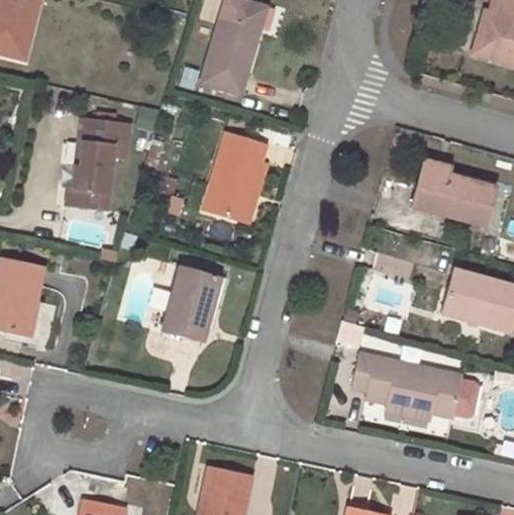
[(0,0),(0,8),(1,9),(0,13),(0,49),(29,58),(42,0),(0,0)]
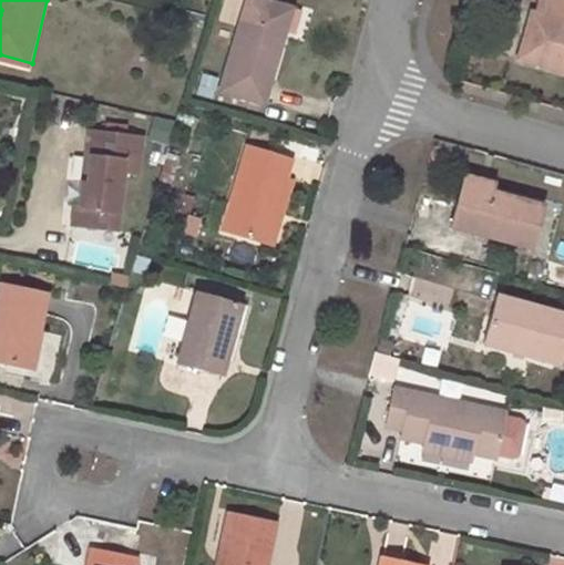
[(286,3),(274,0),(247,0),(223,89),(268,101),(285,41),(276,38),(286,3)]
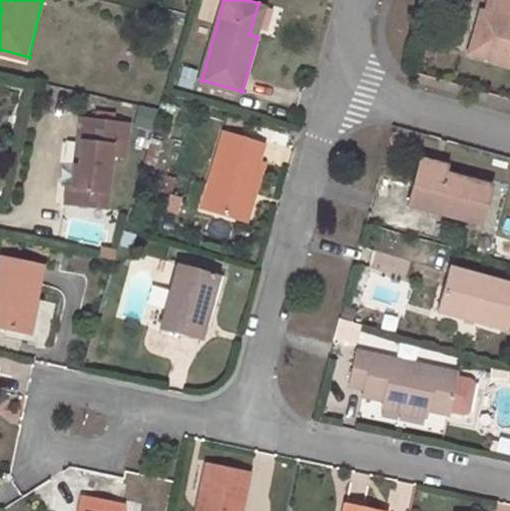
[(471,51),(509,60),(509,0),(487,0),(485,10),(482,9),(471,51)]
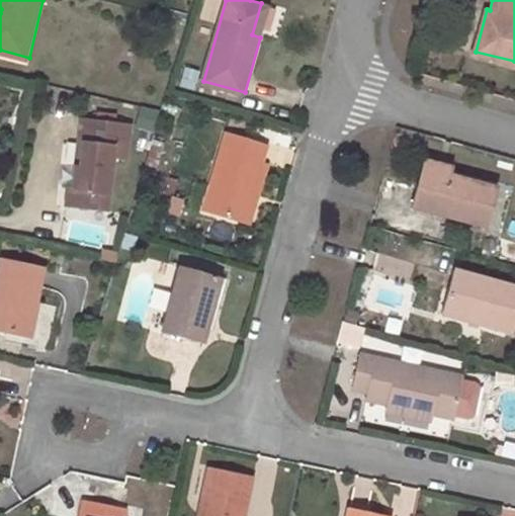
[(269,6),(261,3),(252,34),(260,37),(269,6)]
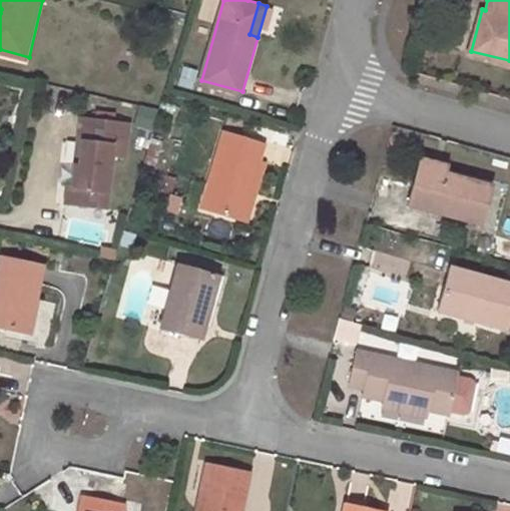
[(193,87),(197,68),(183,64),(178,83),(193,87)]
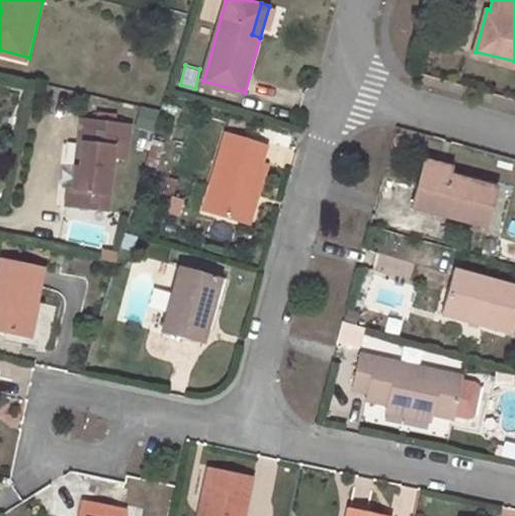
[(86,144),(85,170),(80,170),(80,191),(76,191),(76,208),(101,208),(102,192),(116,192),(116,155),(129,155),(129,122),(81,122),(80,144),(86,144)]
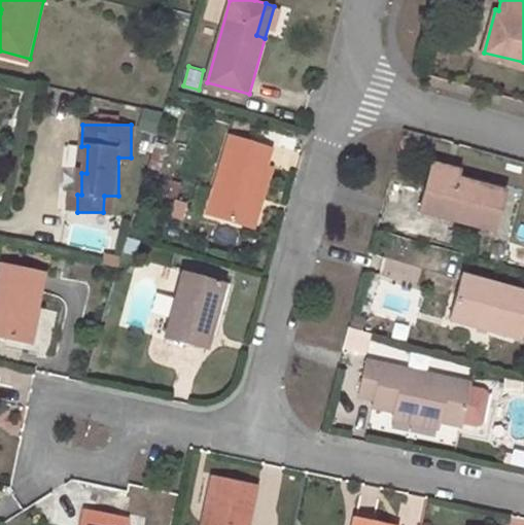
[(269,146),(233,135),(210,212),(245,223),(263,164),(269,146)]
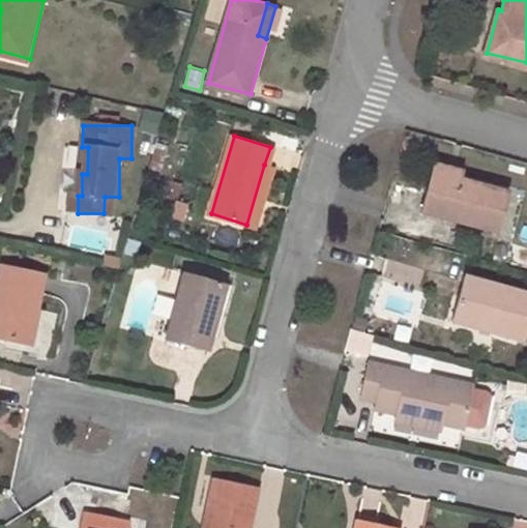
[(433,170),(462,177),(464,168),(436,160),(433,170)]
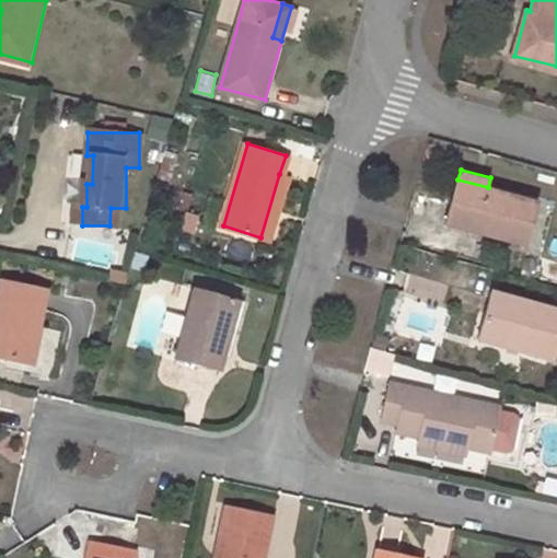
[(287,176),(279,174),(260,237),(267,239),(287,176)]
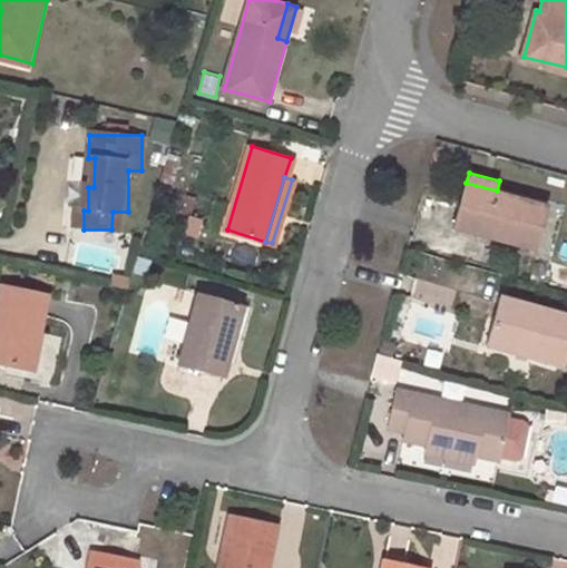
[(453,225),(536,248),(548,204),(497,191),(466,183),(453,225)]
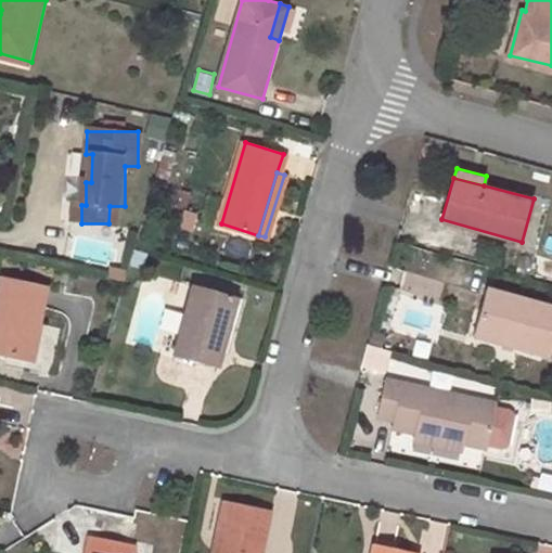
[(108,223),(124,223),(125,206),(110,206),(108,223)]
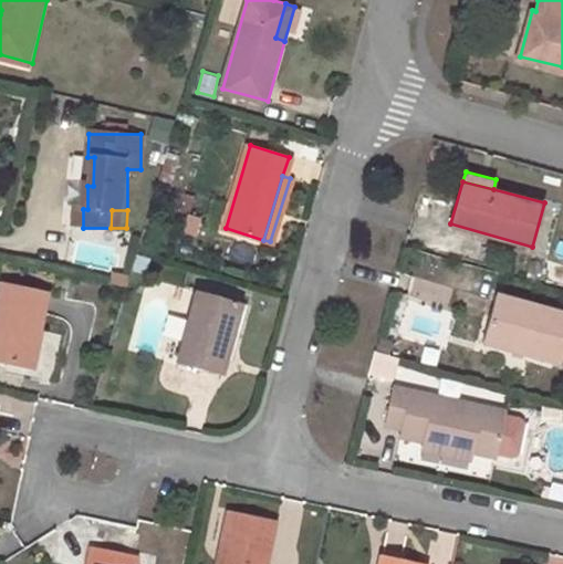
[(34,327),(42,330),(51,291),(3,280),(0,293),(0,356),(27,363),(34,327)]
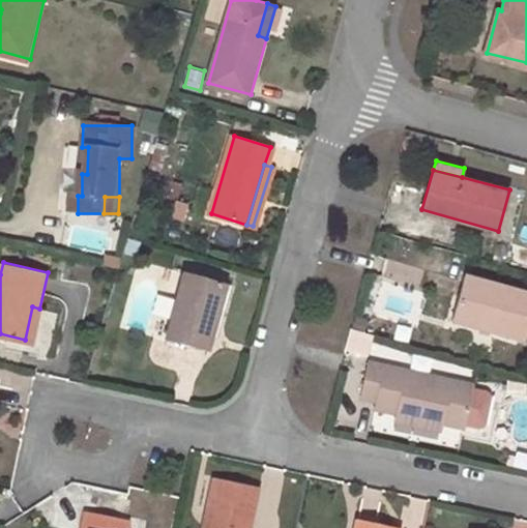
[(214,316),(224,282),(187,271),(169,340),(210,351),(220,318),(214,316)]
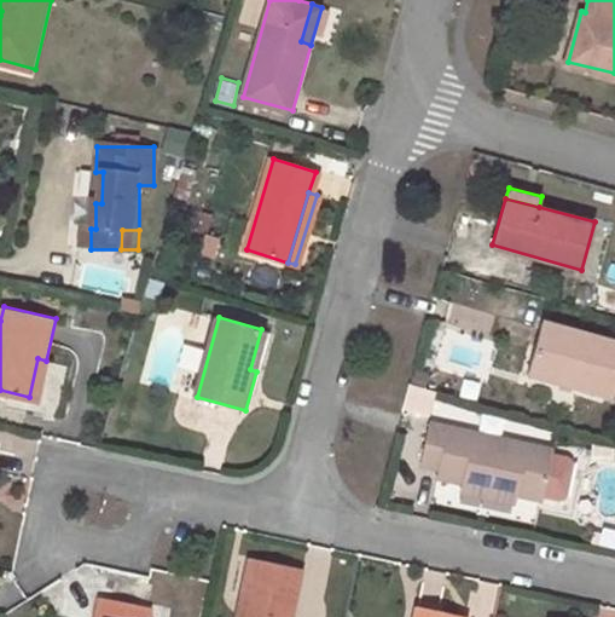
[(614,339),(545,321),(533,365),(564,374),(563,382),(614,397),(614,339)]
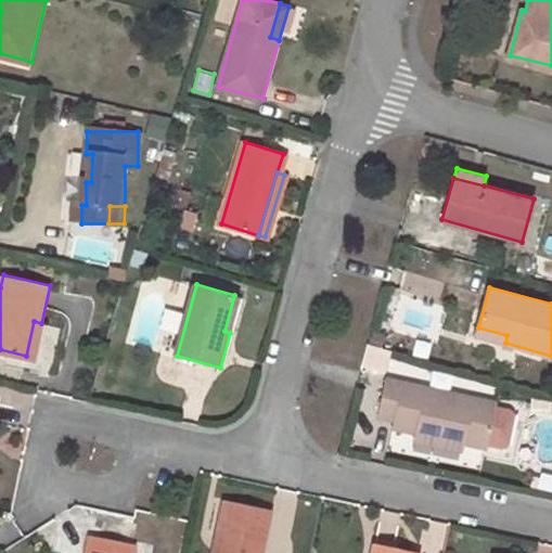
[(234,334),(244,297),(234,295),(225,331),(230,333),(234,334)]
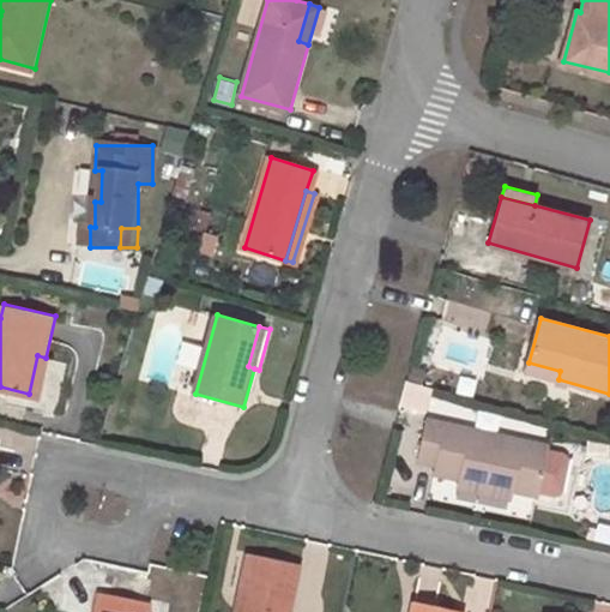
[(46,358),(37,355),(29,394),(37,396),(46,358)]
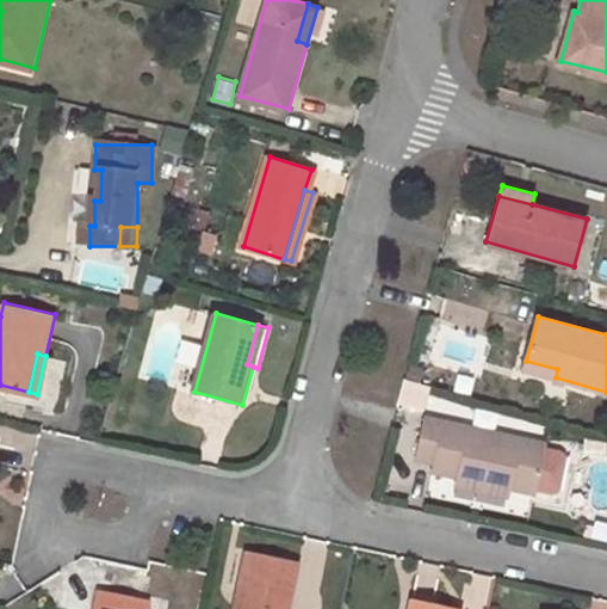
[(557,369),(526,361),(524,369),(556,377),(557,369)]
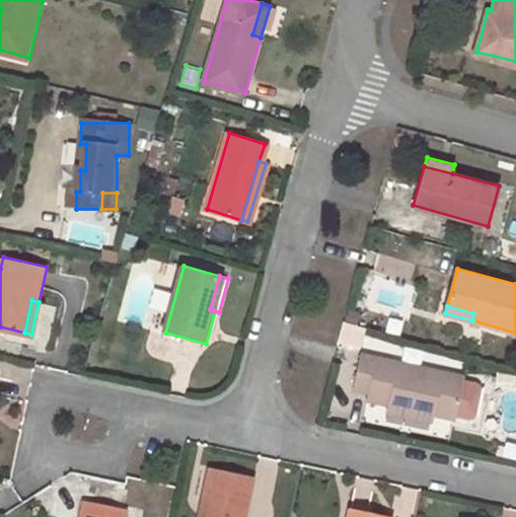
[(388,403),(434,414),(454,418),(463,374),(361,353),(354,388),(370,391),(368,399),(388,403)]
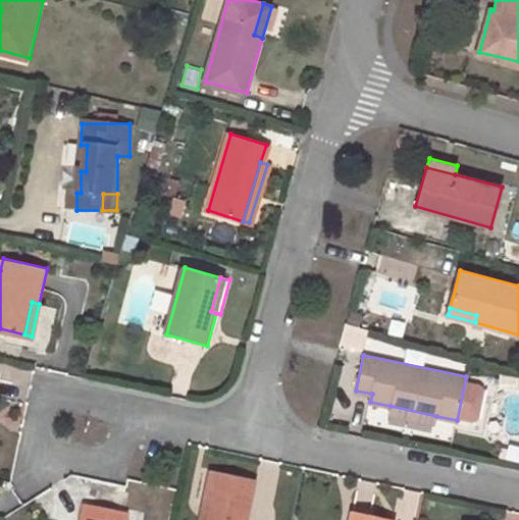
[(436,416),(391,406),(390,414),(434,424),(436,416)]
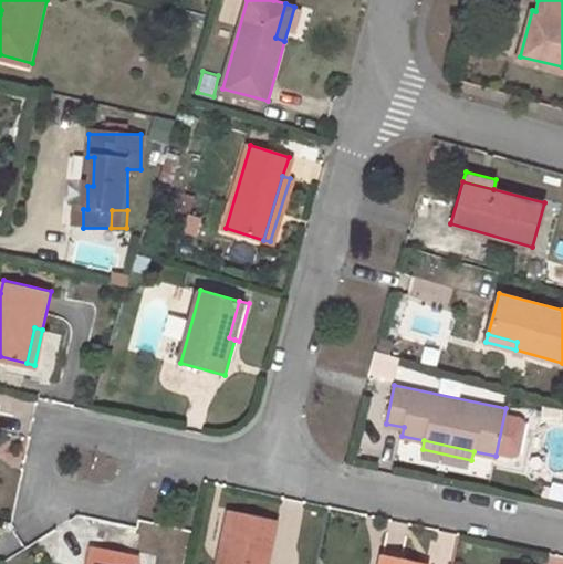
[(530,450),(524,470),(541,473),(545,453),(530,450)]
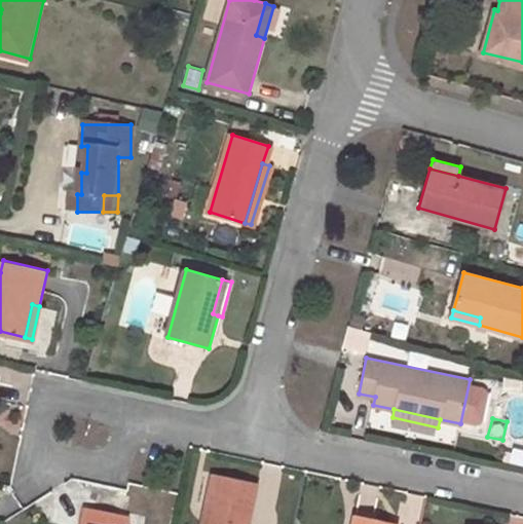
[(217,513),(214,523),(249,523),(258,483),(216,474),(208,511),(217,513)]
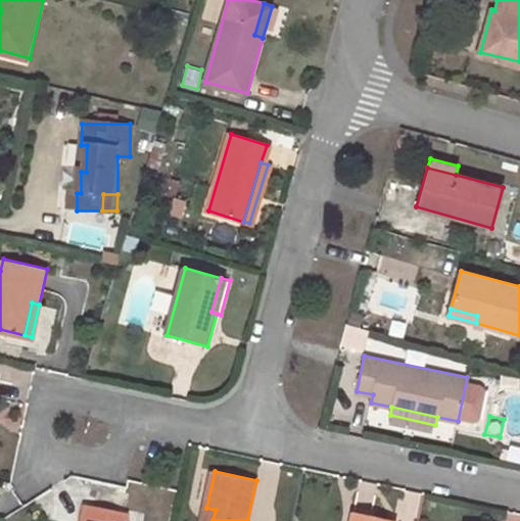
[(126,520),(129,512),(88,504),(84,520),(126,520)]
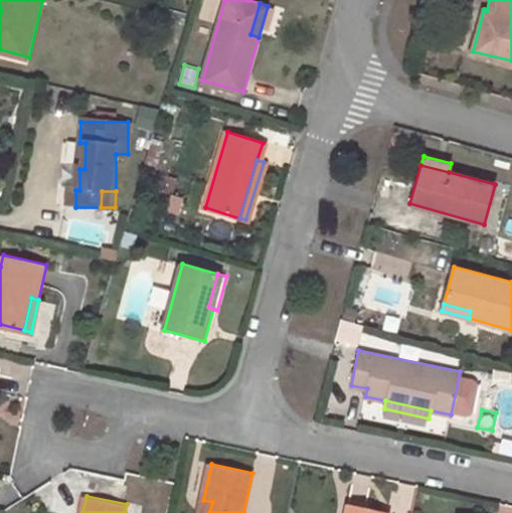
[(203,500),(200,512),(209,512),(212,502),(203,500)]
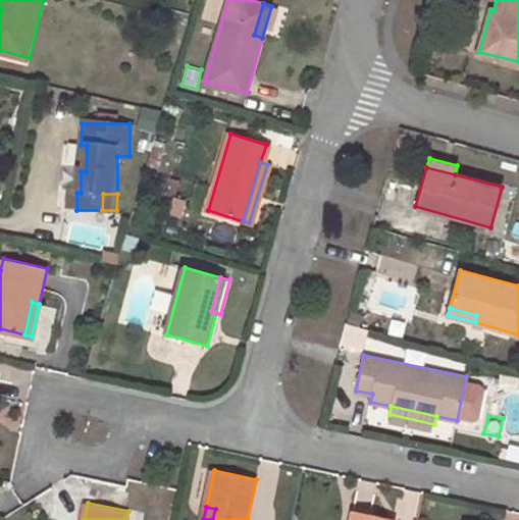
[(392,519),(353,511),(351,519),(392,519)]
